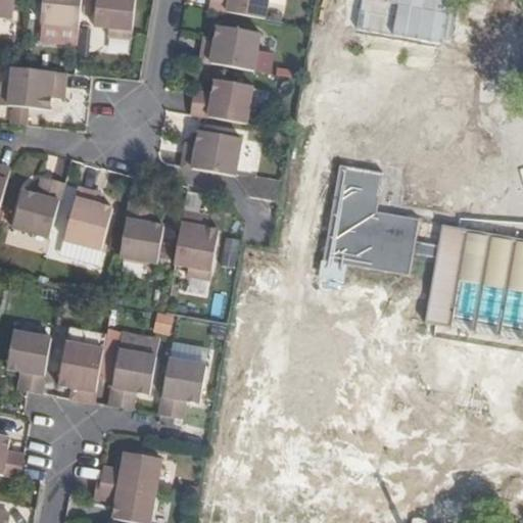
[(0,0),(0,22),(12,25),(14,0),(0,0)]
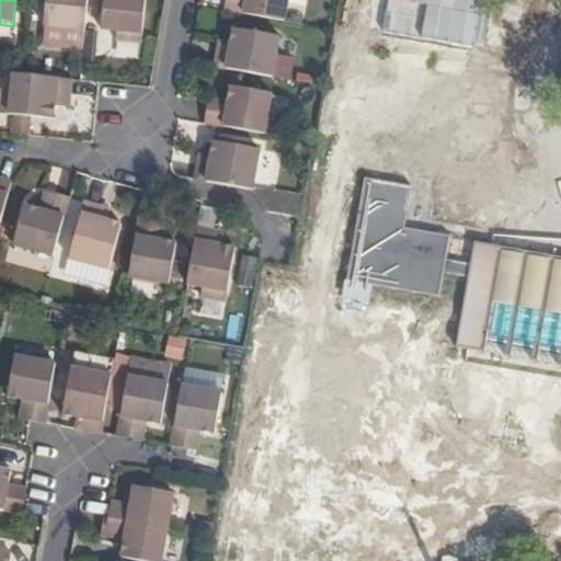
[(83,36),(87,0),(44,0),(42,32),(83,36)]
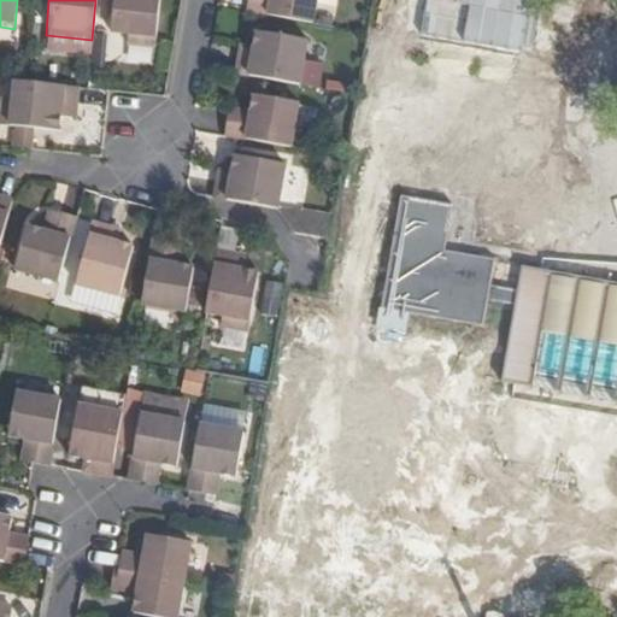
[(125,51),(152,53),(157,0),(112,0),(109,37),(125,40),(125,51)]
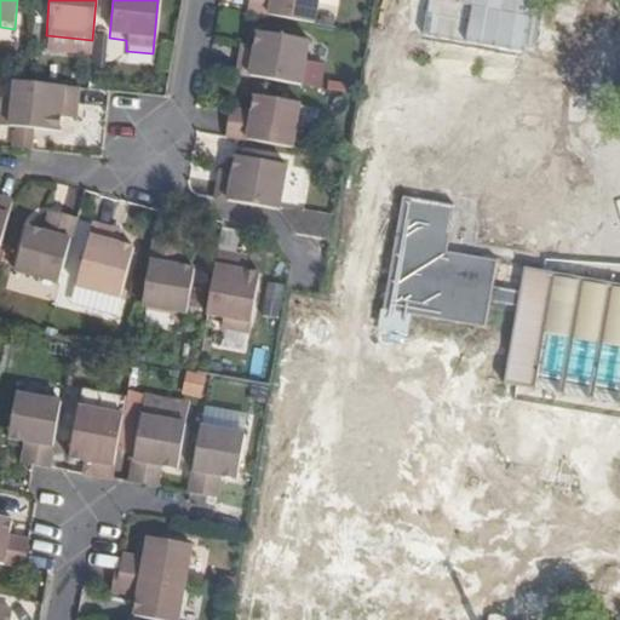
[(246,0),(245,10),(313,22),(316,0),(246,0)]
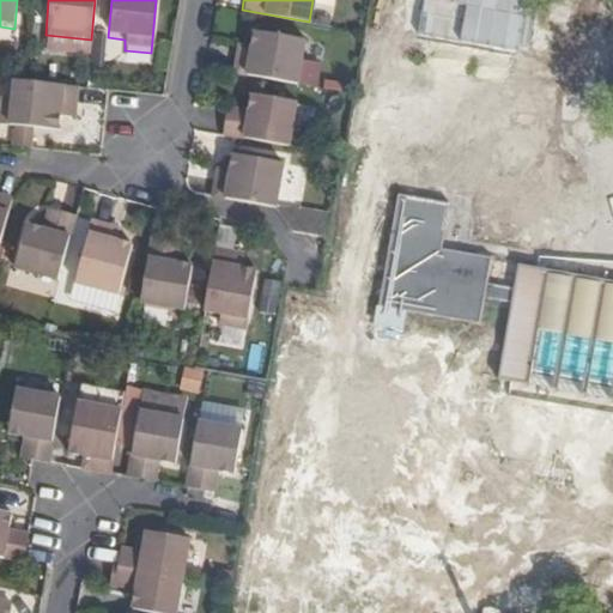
[(230,73),(298,84),(305,40),(252,30),(248,49),(247,55),(234,53),(230,73)]
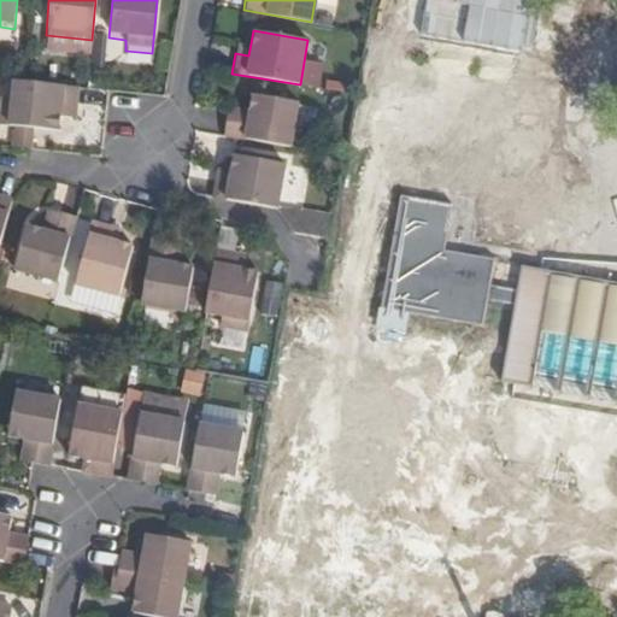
[(80,88),(23,82),(12,81),(11,103),(0,101),(0,130),(63,136),(65,109),(77,110),(80,88)]
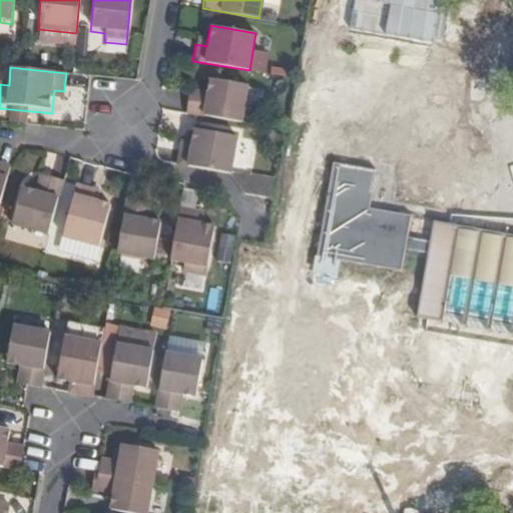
[(184,112),(241,121),(247,83),(208,77),(205,94),(204,100),(187,97),(184,112)]
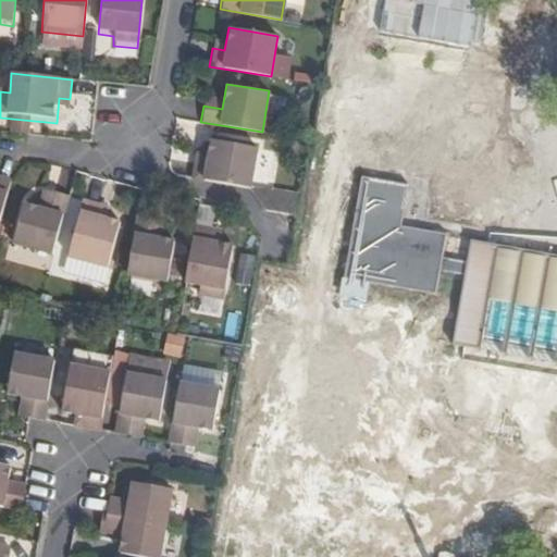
[(222,109),(223,102),(205,99),(203,106),(222,109)]
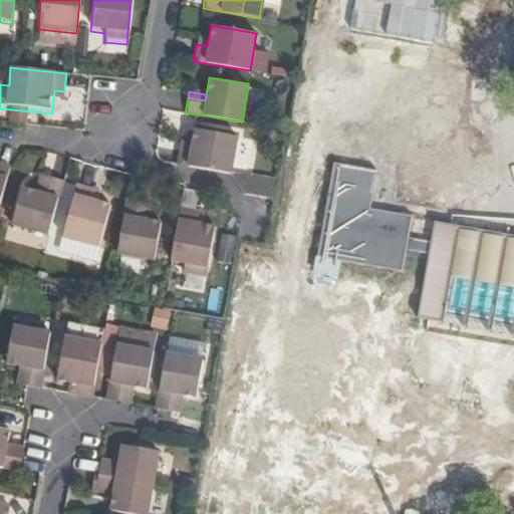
[(176,164),(232,173),(238,136),(193,127),(191,143),(190,150),(178,149),(176,164)]
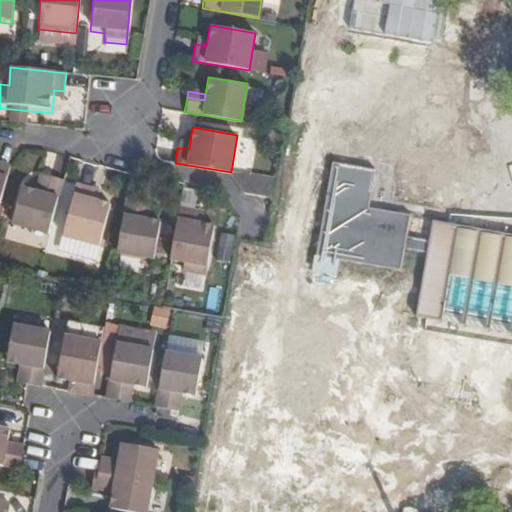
[(189,149),(190,142),(179,141),(177,148),(189,149)]
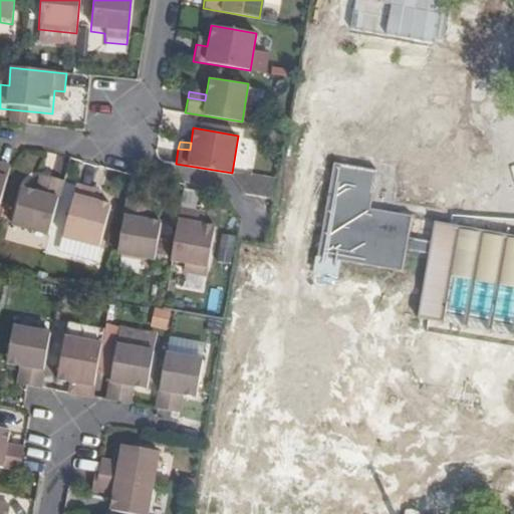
[(513,235),(434,222),(430,242),(408,239),(412,216),(370,209),(376,171),(333,164),(316,258),(402,272),(406,250),(428,255),(417,318),(438,323),(439,320),(443,321),(443,324),(462,327),(463,325),(468,326),(467,328),(486,331),(487,329),(492,330),(491,332),(510,336),(511,333),(513,333),(513,235)]
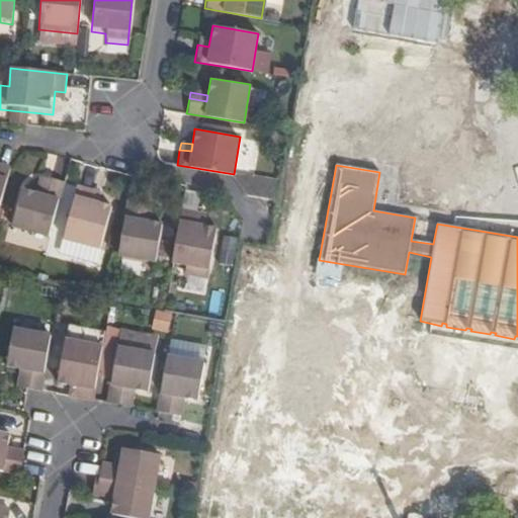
[(0,198),(8,169),(0,167),(0,198)]
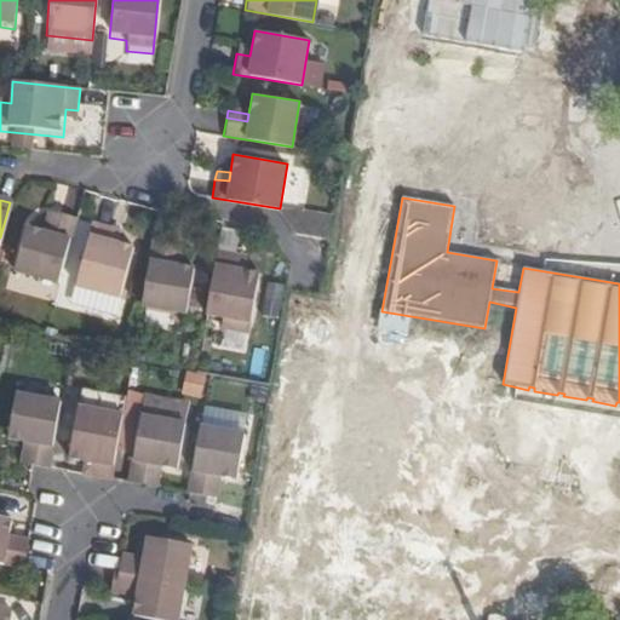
[(49,234),(55,214),(47,213),(41,231),(49,234)]
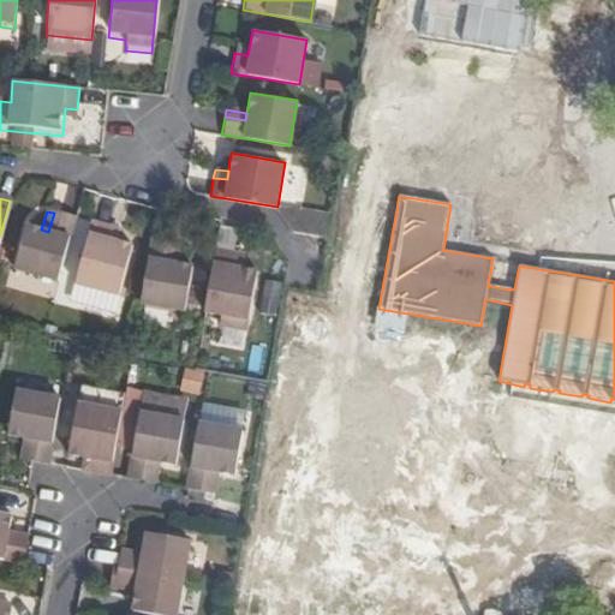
[(57,285),(75,218),(54,213),(48,232),(41,230),(28,226),(13,273),(57,285)]
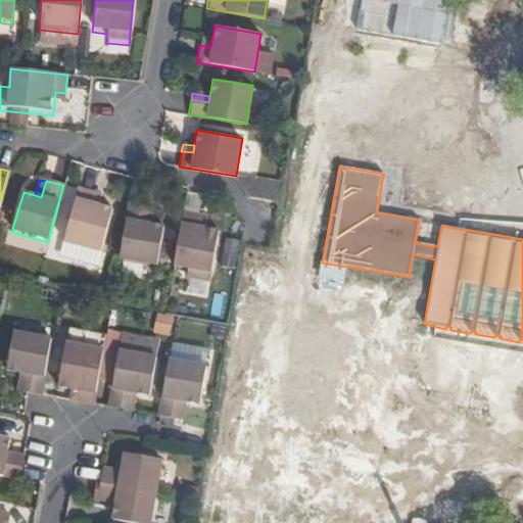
[(92,203),(95,193),(81,190),(66,245),(102,253),(113,209),(100,205),(92,203)]
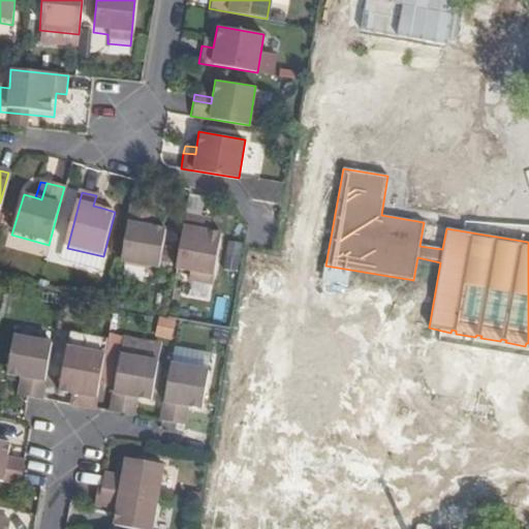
[(104,197),(96,195),(93,206),(101,208),(104,197)]
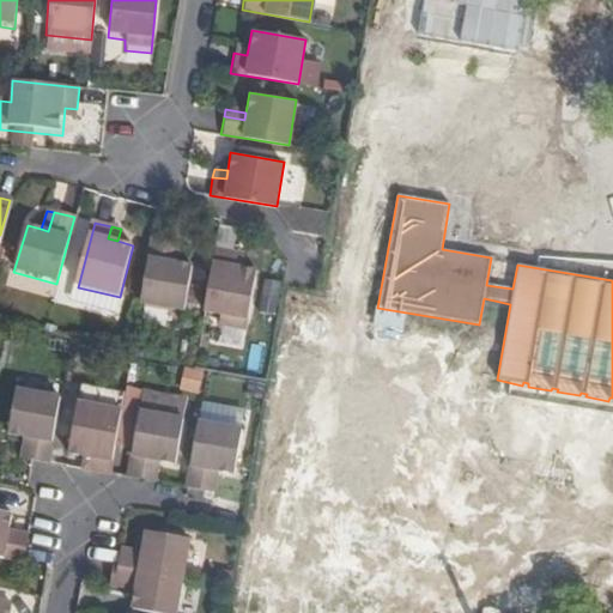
[(169,242),(152,238),(140,307),(183,314),(190,267),(176,263),(167,262),(169,242)]
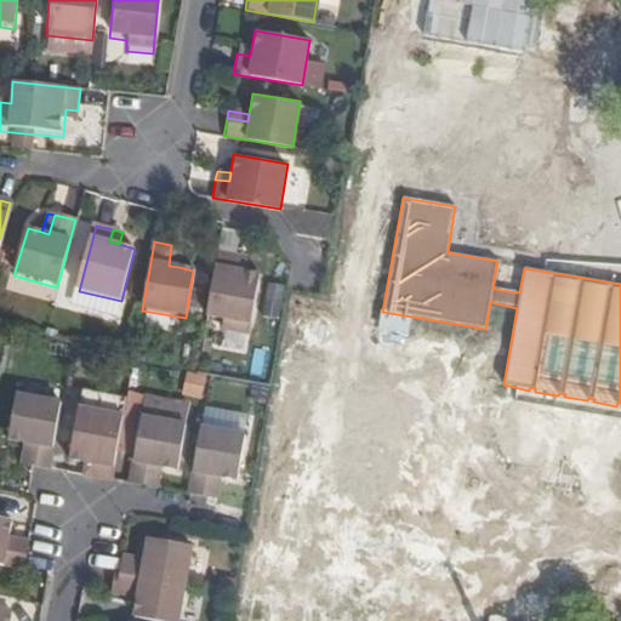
[(169,266),(178,267),(181,248),(171,245),(169,266)]
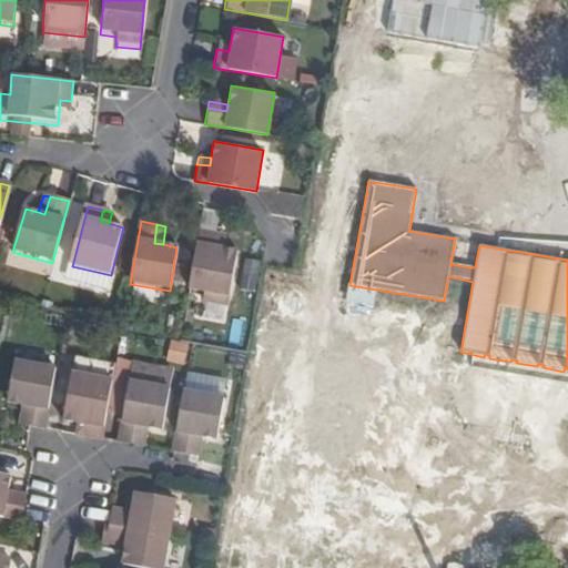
[(215,234),(200,231),(190,292),(202,294),(201,303),(226,307),(236,251),(213,247),(215,234)]
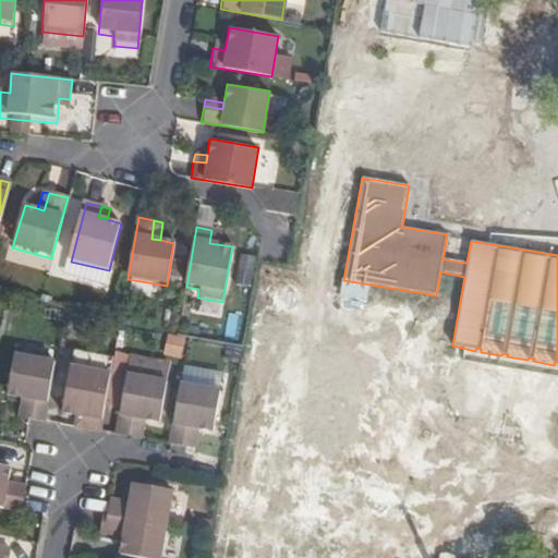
[(184,360),(190,338),(171,335),(167,355),(184,360)]
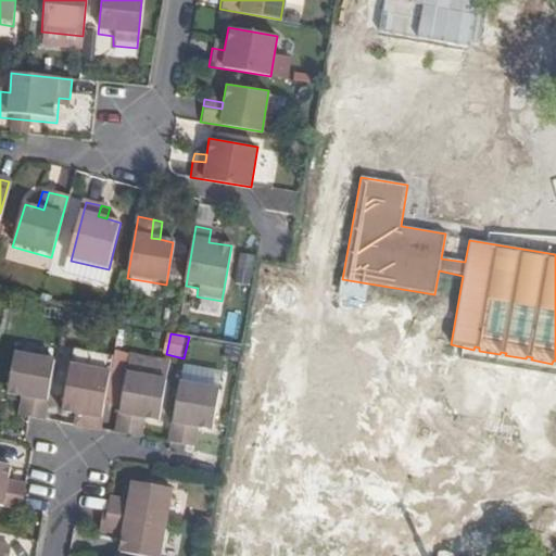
[(43,420),(54,361),(16,354),(8,397),(22,400),(32,401),(28,417),(43,420)]
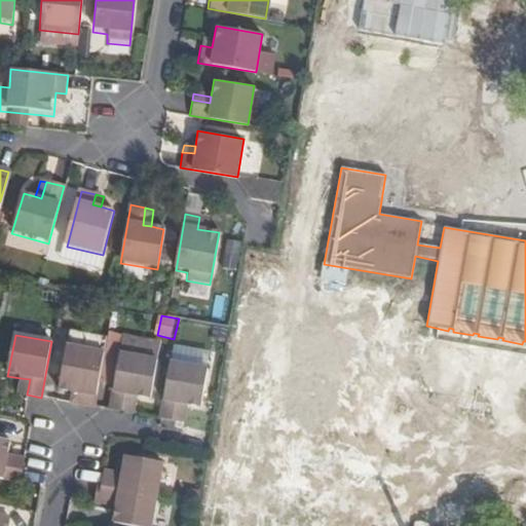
[(96,407),(105,350),(68,345),(60,391),(72,393),(82,395),(80,404),(96,407)]
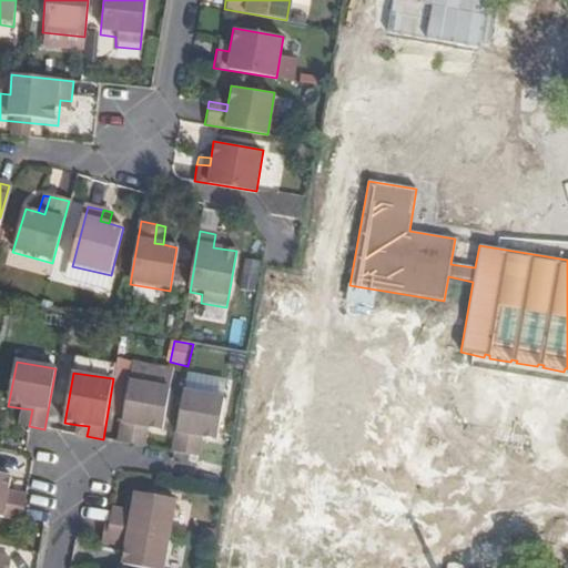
[(140,428),(148,429),(163,433),(171,387),(130,381),(120,443),(137,446),(140,428)]
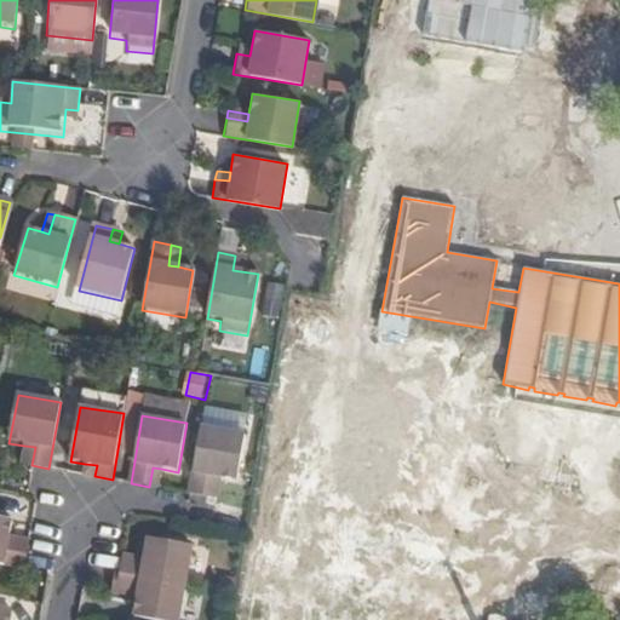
[(248,434),(204,426),(191,494),(211,498),(214,477),(222,478),(241,482),(248,434)]
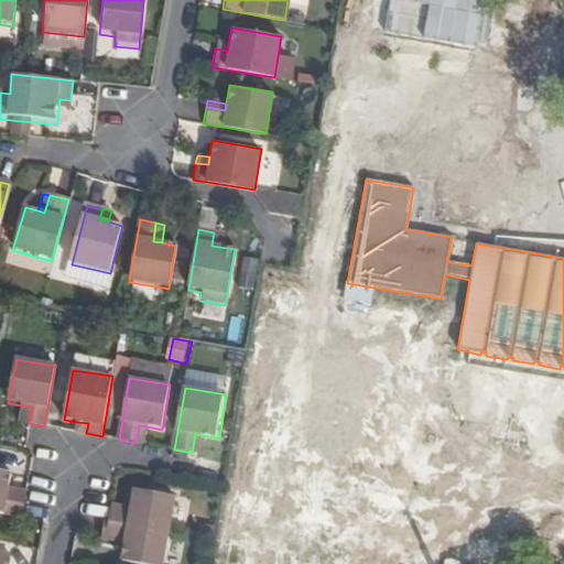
[(19,422),(29,423),(32,407),(22,405),(19,422)]
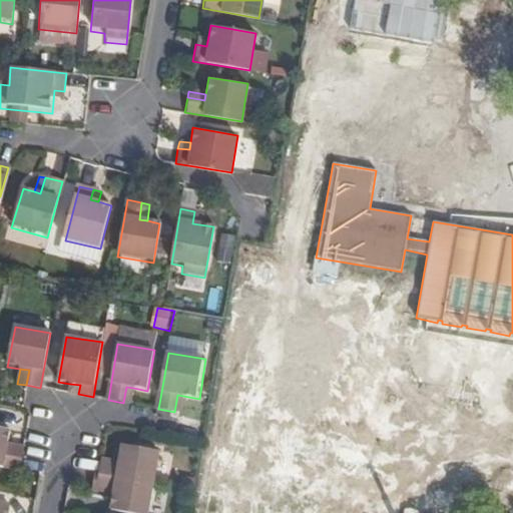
[(80,385),(70,384),(69,393),(78,394),(80,385)]
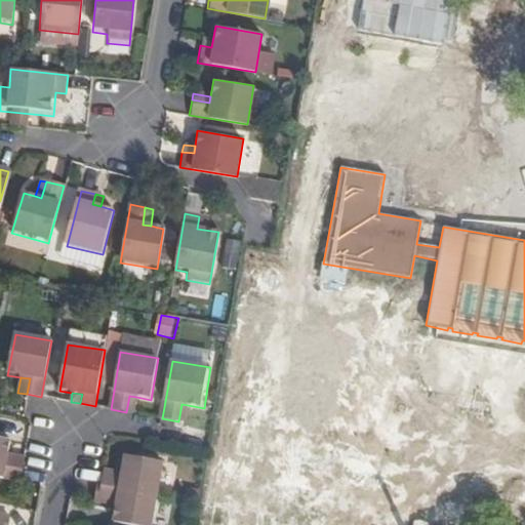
[(126,412),(134,413),(136,397),(129,396),(126,412)]
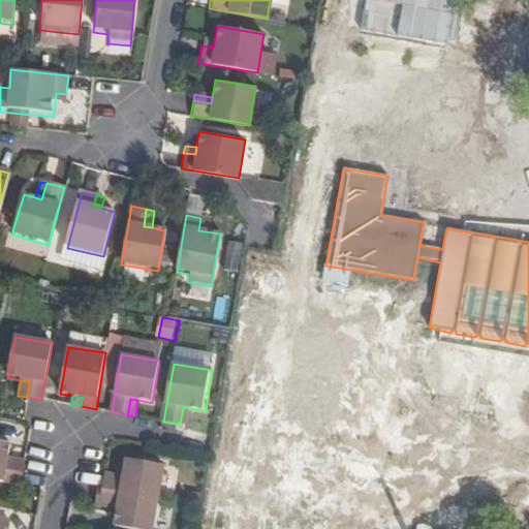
[(186,426),(189,408),(183,407),(180,425),(186,426)]
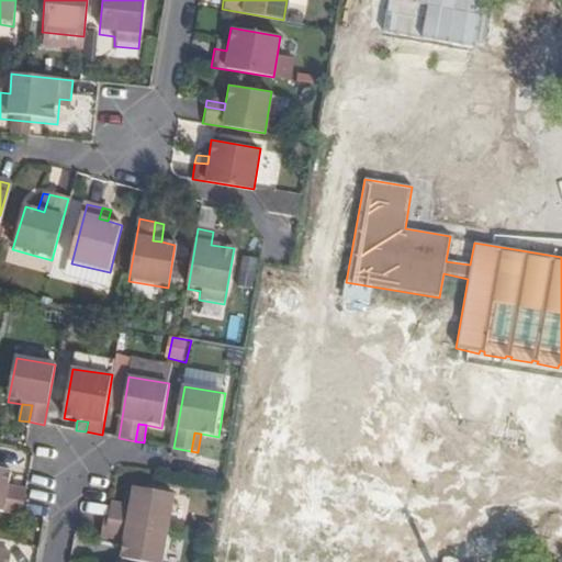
[(0,510),(22,515),(24,497),(9,495),(11,485),(13,471),(0,469),(0,510)]
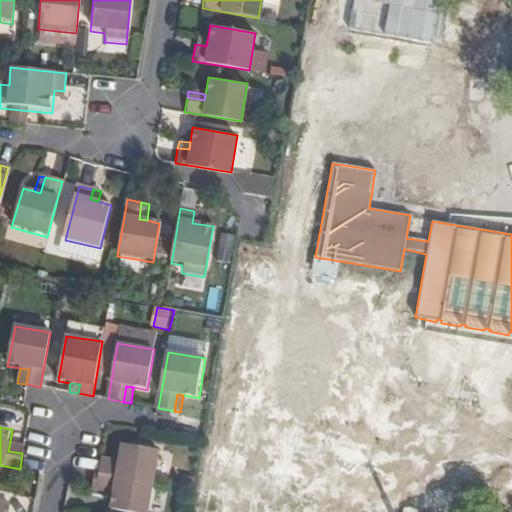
[(8,451),(22,453),(24,445),(10,442),(8,451)]
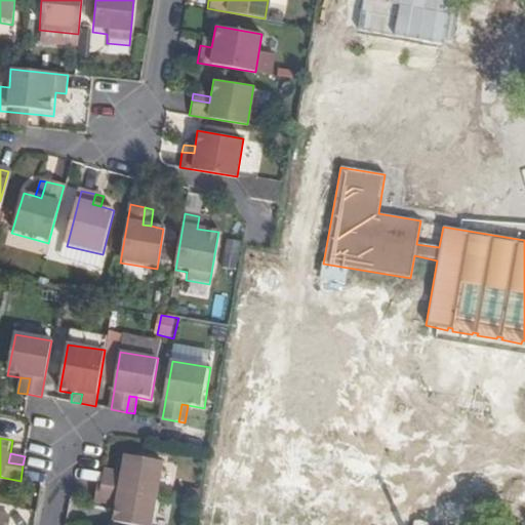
[(104,487),(161,496),(166,462),(126,456),(123,473),(107,470),(104,487)]
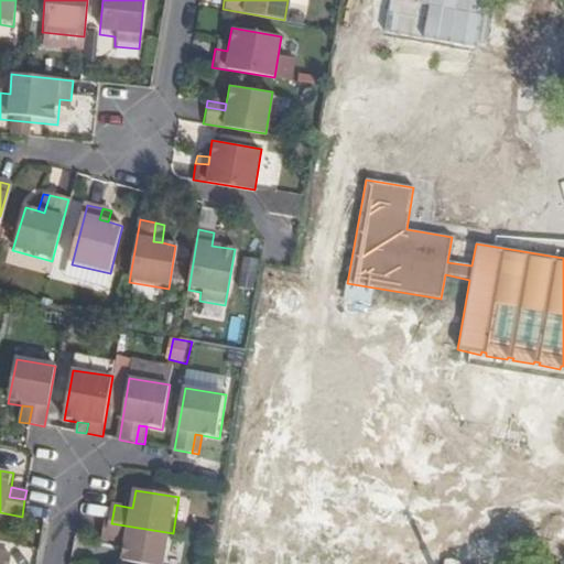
[(131,563),(167,563),(173,533),(111,523),(107,522),(105,540),(105,541),(126,544),(122,562),(131,563)]
